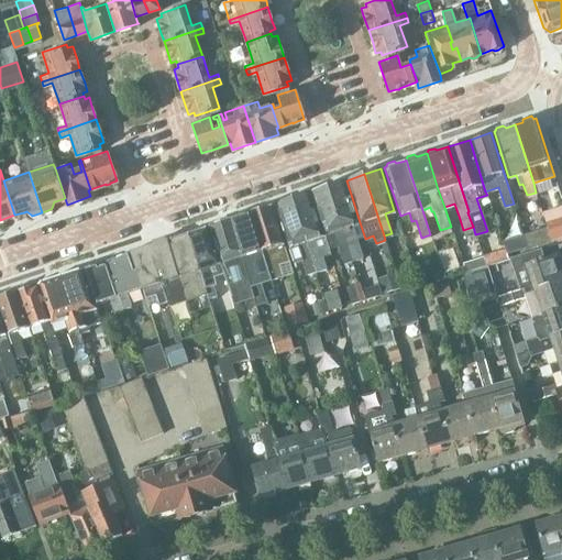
[(346,180),(328,186),(351,260),(362,255),(356,238),(364,235),(360,222),(346,180)]
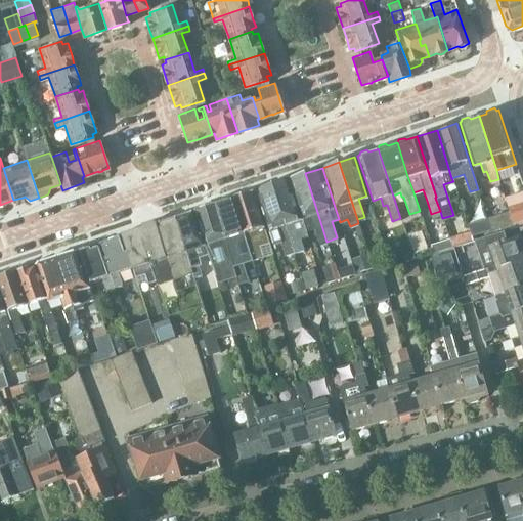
[(305,173),(289,178),(306,231),(314,228),(319,244),(327,242),(305,173)]
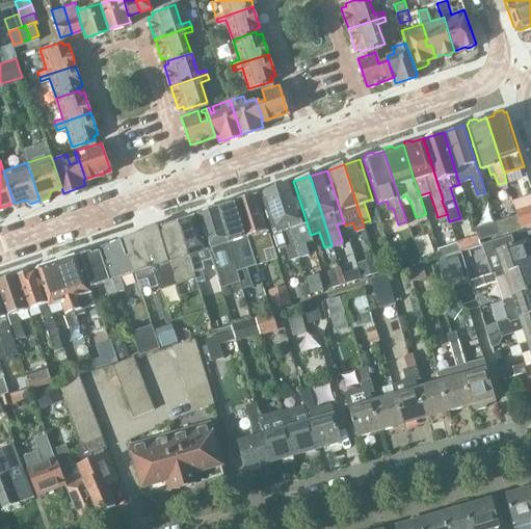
[(293,181),(276,187),(298,255),(298,256),(309,252),(306,241),(312,239),(311,235),(293,181)]
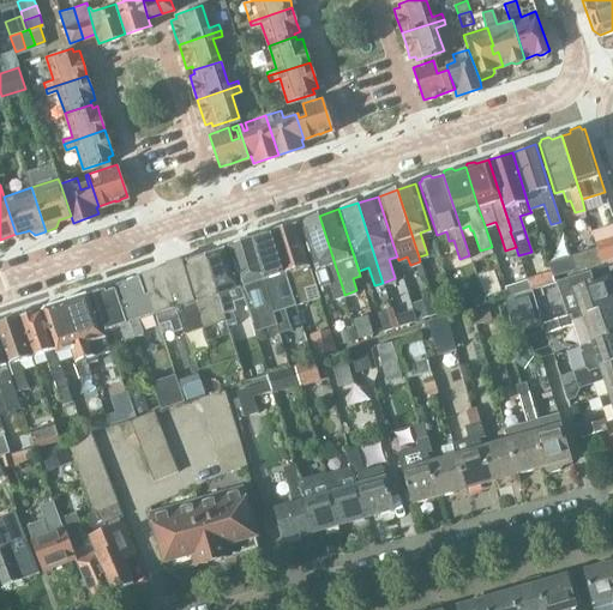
[(319,216),(299,222),(314,269),(320,285),(322,285),(329,282),(335,297),(344,294),(319,216)]
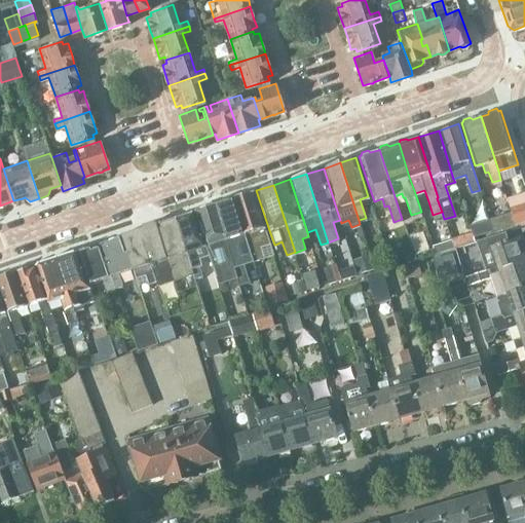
[(253,191),(234,197),(254,261),(265,257),(261,247),(270,244),(264,226),(253,191)]
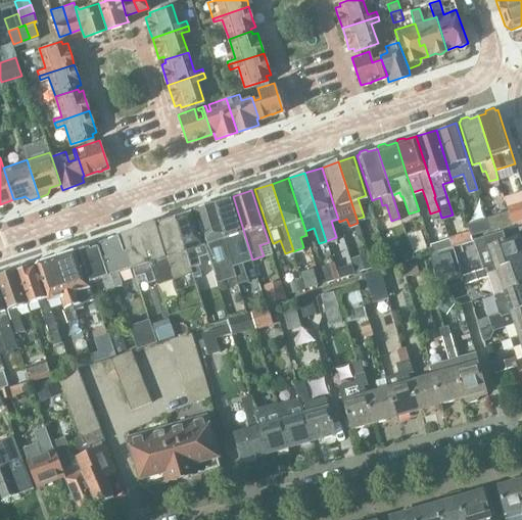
[(222,200),(214,203),(232,262),(236,275),(238,282),(247,278),(243,263),(252,260),(233,196),(230,194),(223,196),(222,200)]
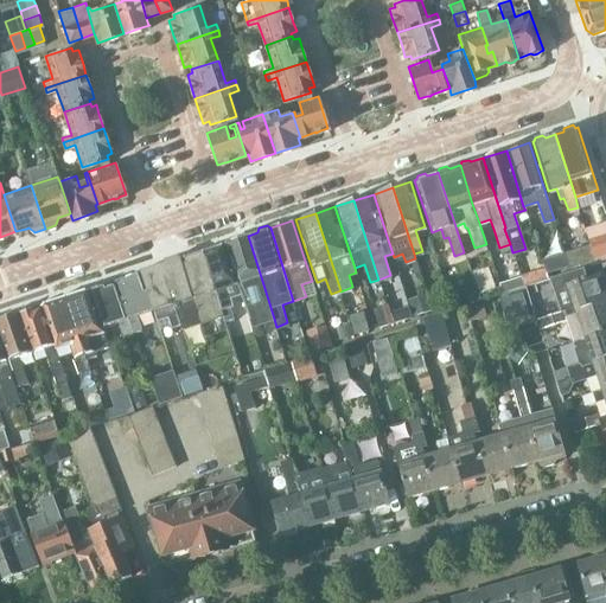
[(605,231),(588,238),(594,257),(605,252),(605,231)]
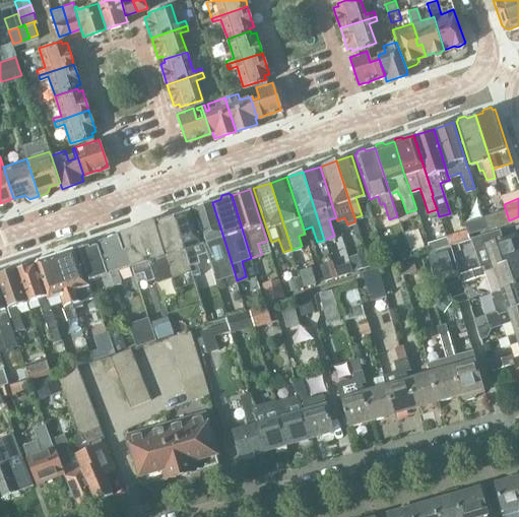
[(202,202),(194,205),(195,208),(194,208),(206,250),(211,267),(219,264),(231,260),(212,202),(203,205),(202,202)]
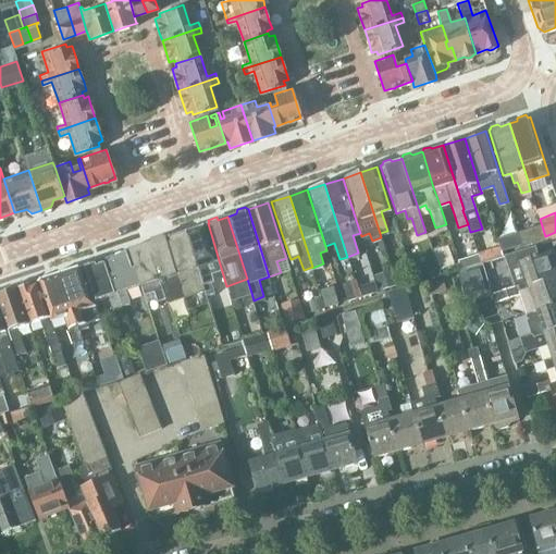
[(208,223),(186,231),(204,283),(211,281),(212,280),(210,271),(221,268),(208,223)]
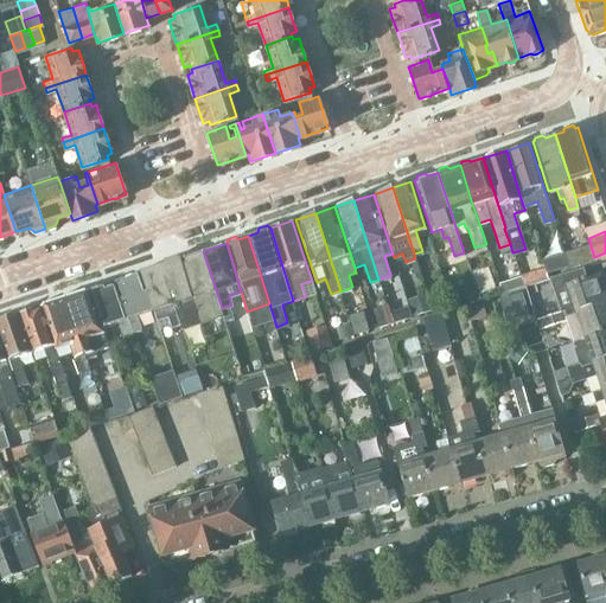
[(588,243),(563,251),(568,264),(593,256),(588,243)]
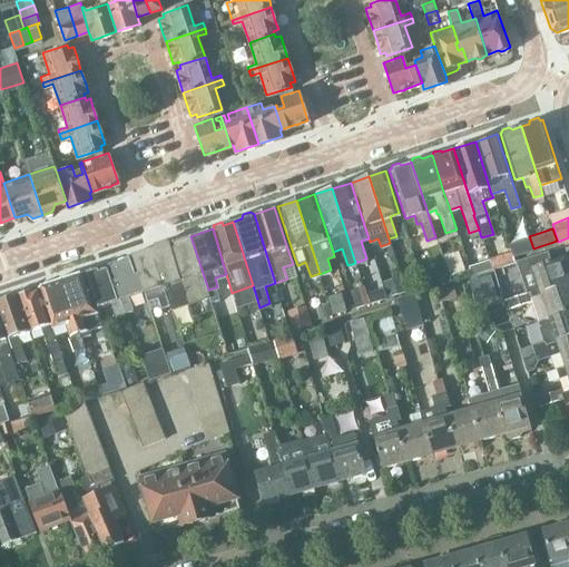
[(190,236),(169,243),(187,297),(189,303),(211,296),(208,290),(190,236)]
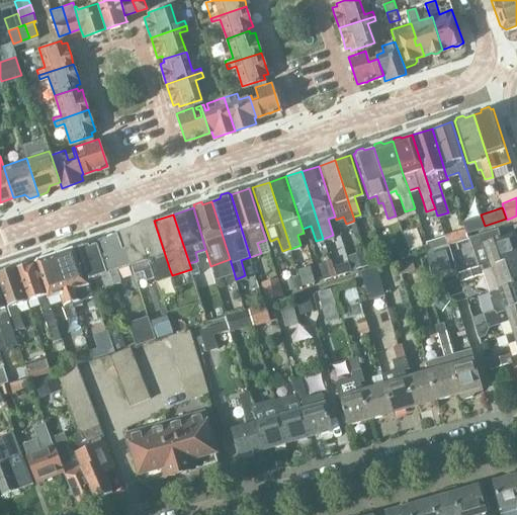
[(481,215),(462,221),(465,232),(485,226),(481,215)]
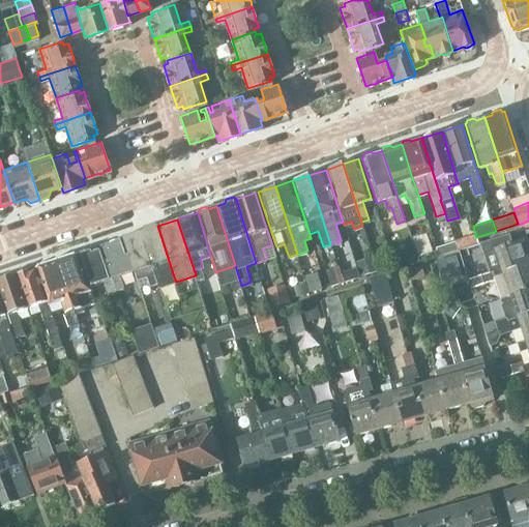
[(157,226),(141,232),(157,283),(174,276),(157,226)]
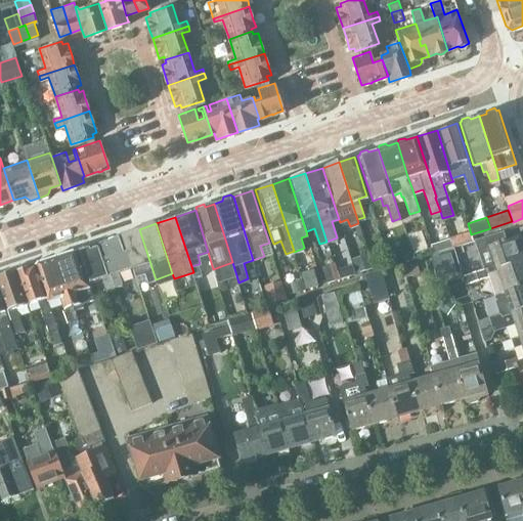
[(124,233),(122,234),(133,267),(135,275),(145,272),(148,280),(148,281),(149,281),(156,279),(139,229),(132,231),(128,230),(124,233)]
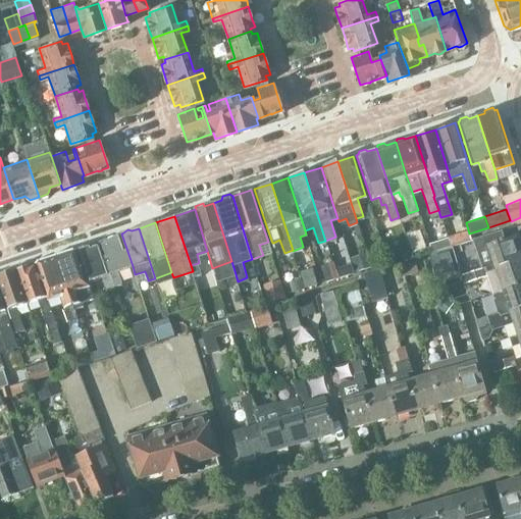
[(484,234),(473,238),(482,265),(482,266),(485,265),(486,269),(520,257),(520,242),(519,244),(516,236),(516,235),(504,238),(501,229),(501,228),(484,234)]
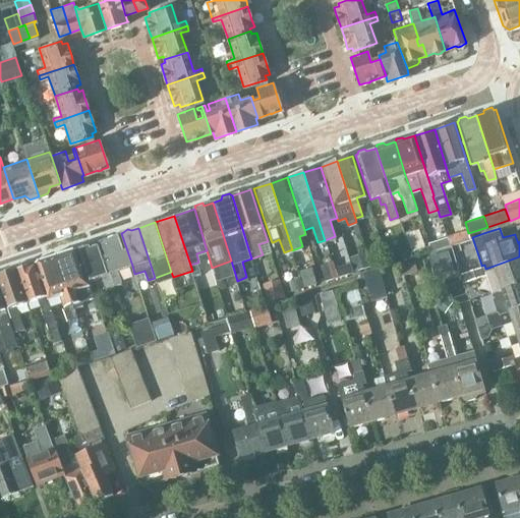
[(121,233),(99,240),(114,284),(122,282),(118,271),(128,267),(134,288),(139,287),(137,282),(134,274),(132,266),(121,233)]
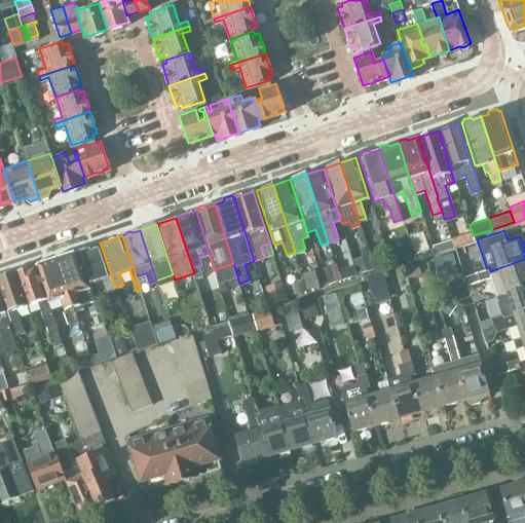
[(450,238),(433,244),(435,253),(453,247),(450,238)]
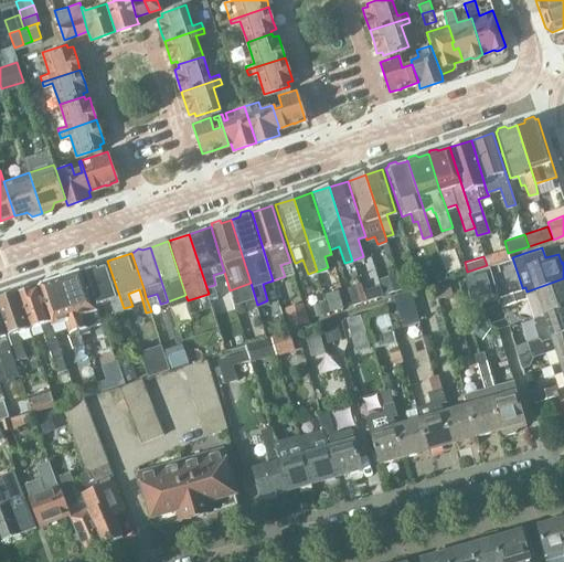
[(94,262),(83,266),(84,268),(96,304),(112,298),(115,311),(124,308),(107,261),(96,265),(94,262)]
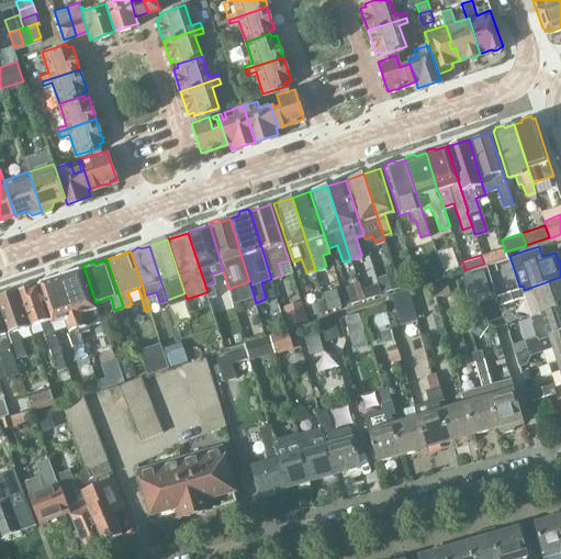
[(69,271),(62,275),(80,332),(89,328),(88,324),(101,320),(97,306),(96,302),(83,267),(80,268),(76,267),(71,268),(69,271)]
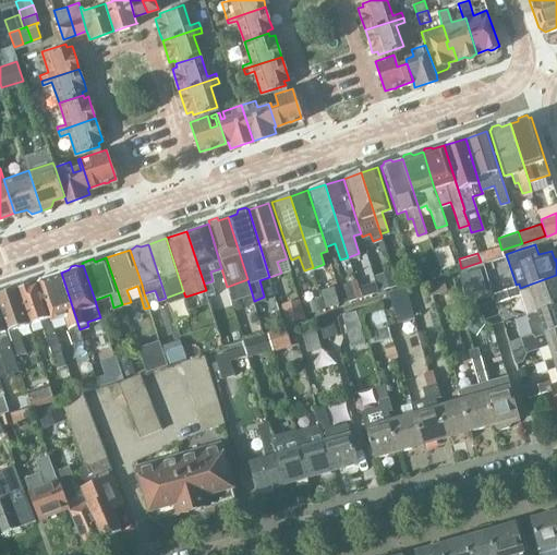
[(479,266),(459,272),(464,293),(485,288),(479,266)]
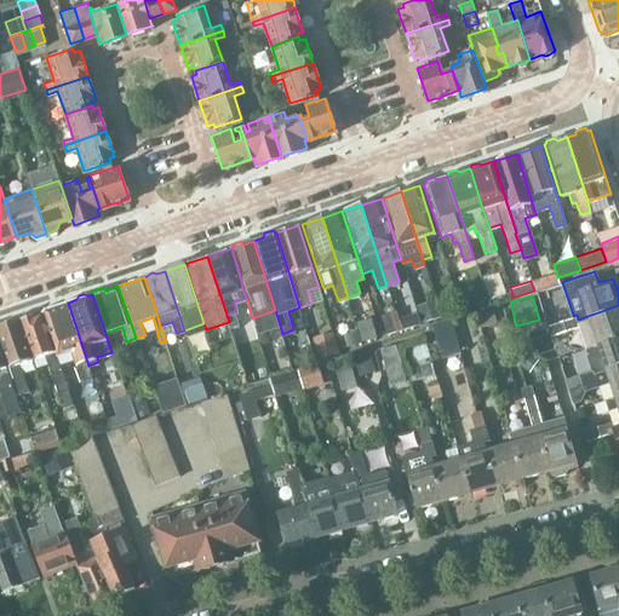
[(68,303),(43,311),(57,355),(72,350),(78,368),(75,368),(80,380),(92,376),(89,366),(68,303)]
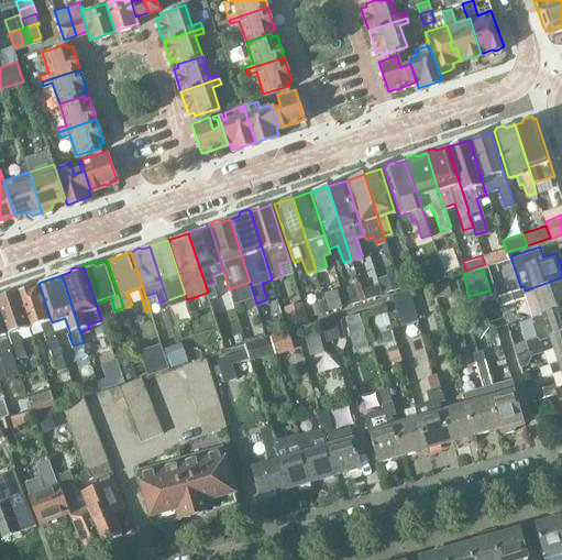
[(395,275),(383,278),(386,291),(399,286),(395,275)]
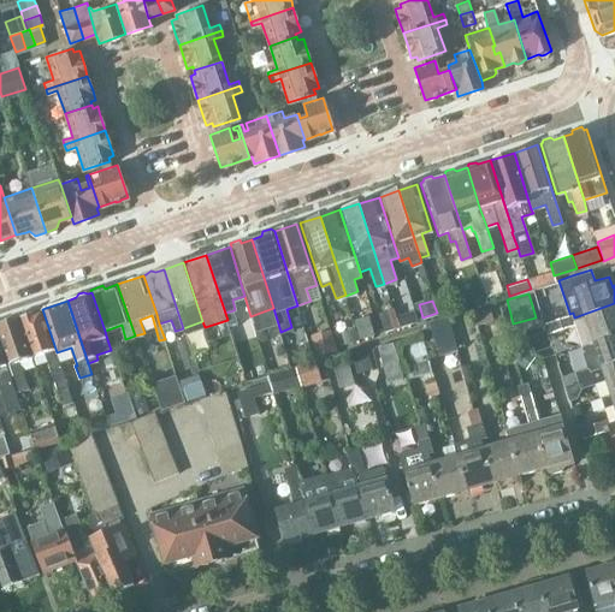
[(456,302),(437,308),(438,312),(441,318),(459,310),(456,302)]
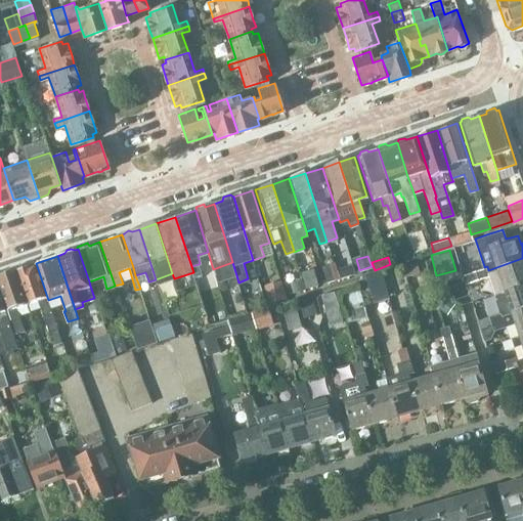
[(484,266),(475,269),(477,277),(489,274),(495,293),(522,283),(522,258),(488,270),(487,266),(484,267),(484,266)]
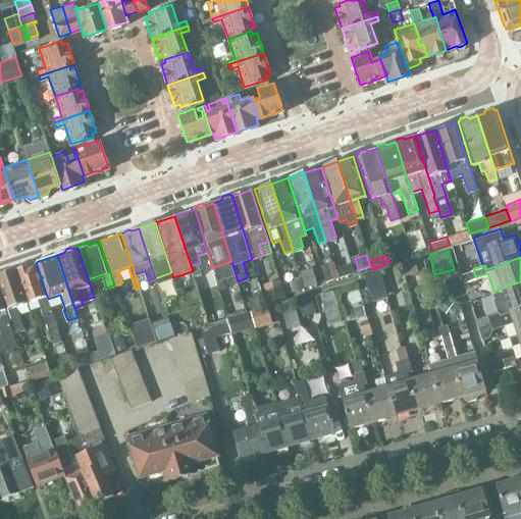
[(415,260),(402,265),(405,274),(418,270),(415,260)]
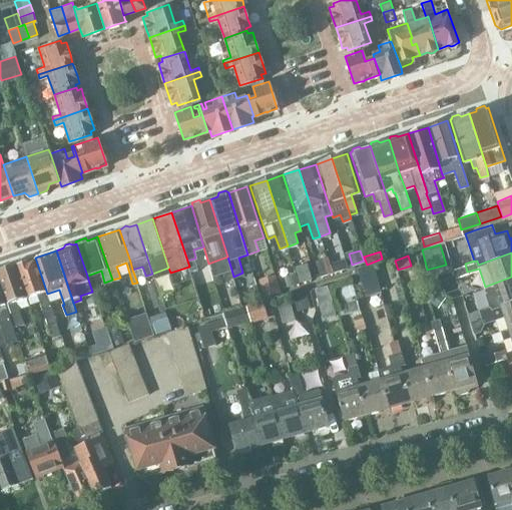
[(327,257),(315,261),(320,276),(332,272),(330,264),(327,257)]
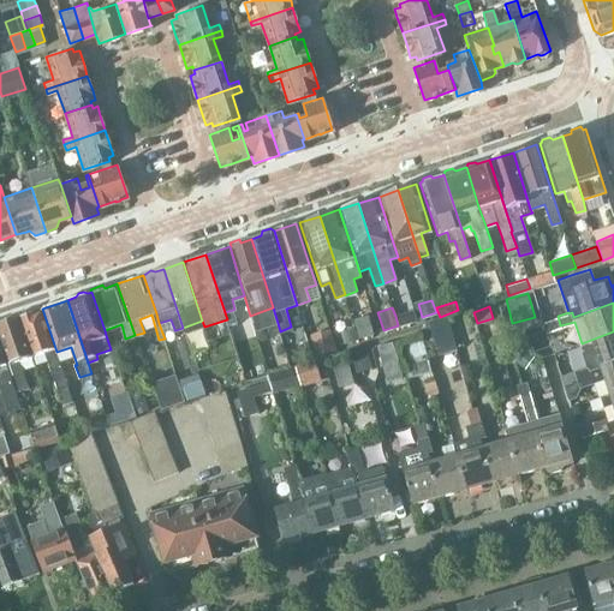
[(42,309),(19,316),(31,354),(43,351),(57,390),(67,387),(57,352),(42,309)]
